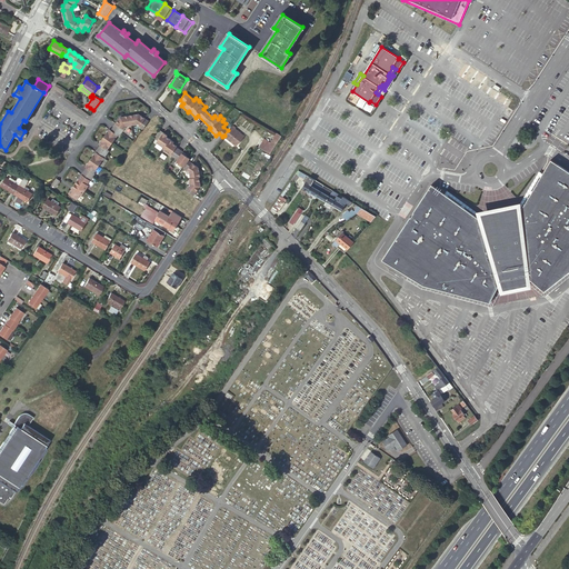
[(139,128),(142,130),(149,121),(140,116),(139,117),(137,115),(123,117),(123,119),(119,119),(111,130),(109,129),(99,145),(101,146),(86,167),(87,168),(69,193),(77,199),(80,196),(81,196),(89,186),(87,185),(96,173),(95,172),(105,159),(105,158),(109,151),(108,150),(118,136),(119,137),(125,130),(123,130),(126,127),(137,125),(139,127),(139,128)]
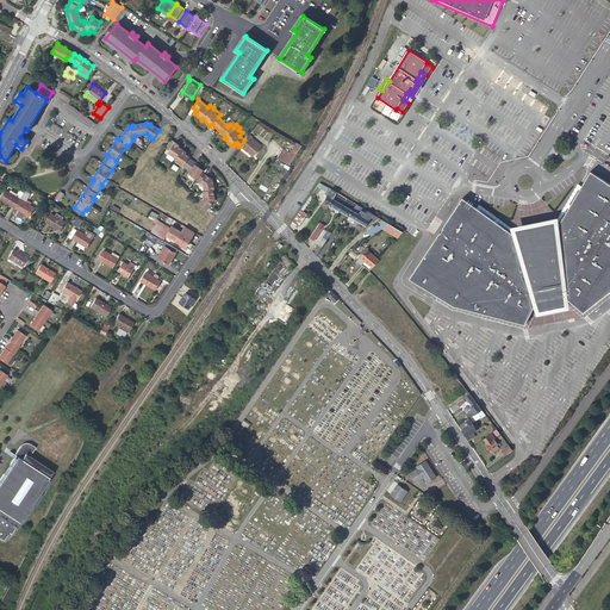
[(262,147),(248,135),(244,139),(240,145),(241,145),(254,156),(262,147)]
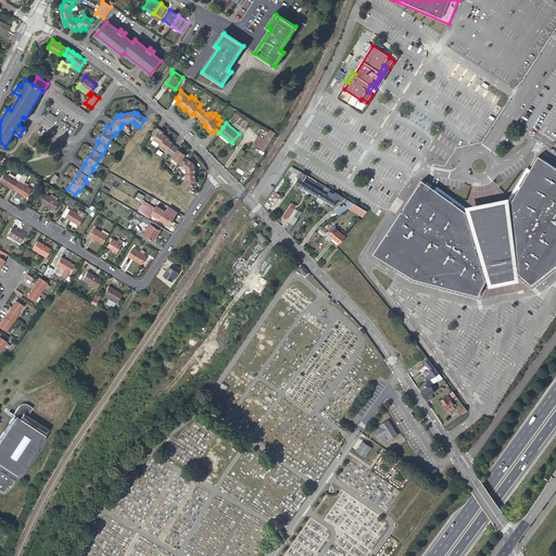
[(162,131),(156,127),(151,136),(154,137),(153,139),(161,144),(160,146),(167,151),(171,153),(174,155),(173,158),(181,163),(180,164),(187,168),(188,173),(187,174),(188,178),(184,185),(192,190),(198,181),(197,179),(198,178),(197,172),(196,165),(194,165),(193,162),(185,156),(186,154),(181,152),(180,151),(181,149),(173,143),(173,142),(169,140),(167,139),(168,138),(162,134),(161,133),(162,131)]
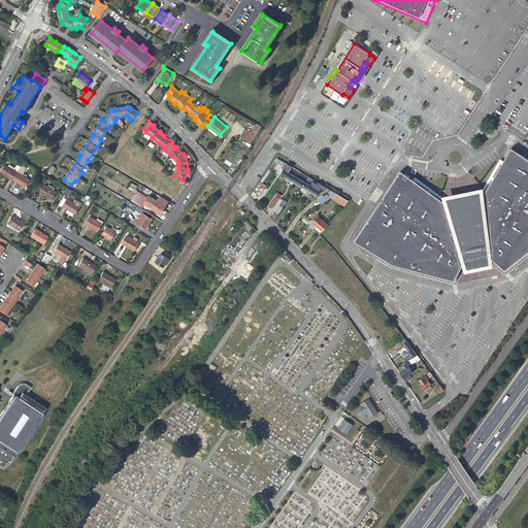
[(250,135),(254,138),(262,126),(257,123),(250,135)]
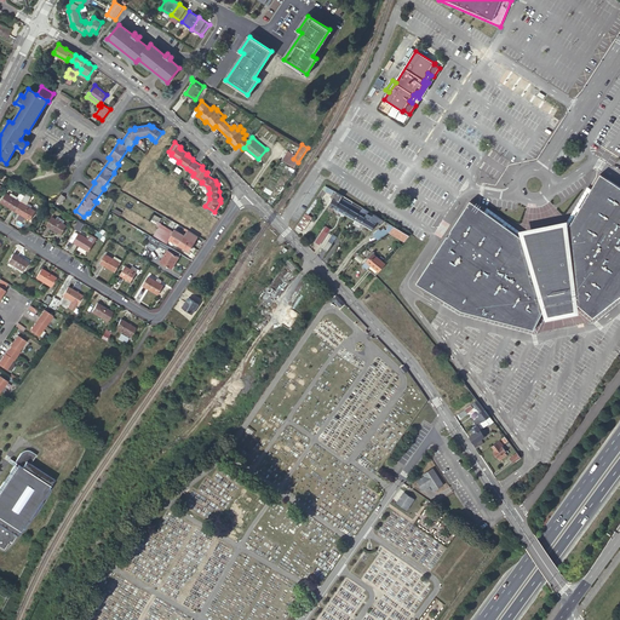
[(282,160),(294,168),(298,162),(293,159),(286,154),(282,160)]
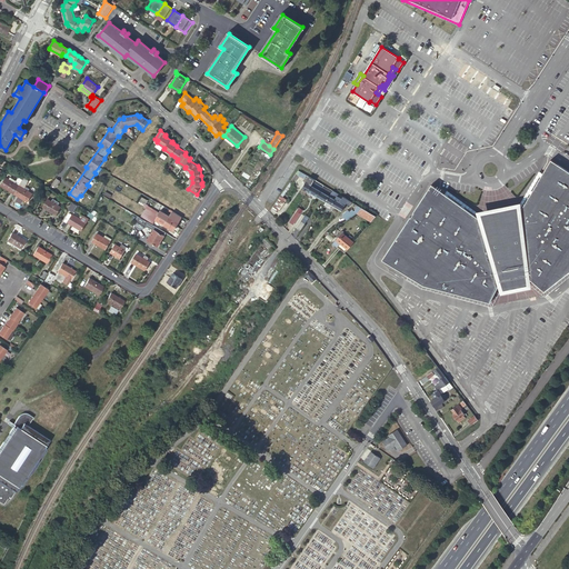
[(545,291),(559,280),(568,271),(568,170),(551,159),(522,208),(519,209),(519,208),(518,208),(519,216),(485,223),(482,216),(482,217),(478,217),(432,185),(422,199),(415,211),(415,212),(412,217),(411,217),(402,229),(383,259),(425,286),(490,302),(501,281),(526,276),(545,291)]
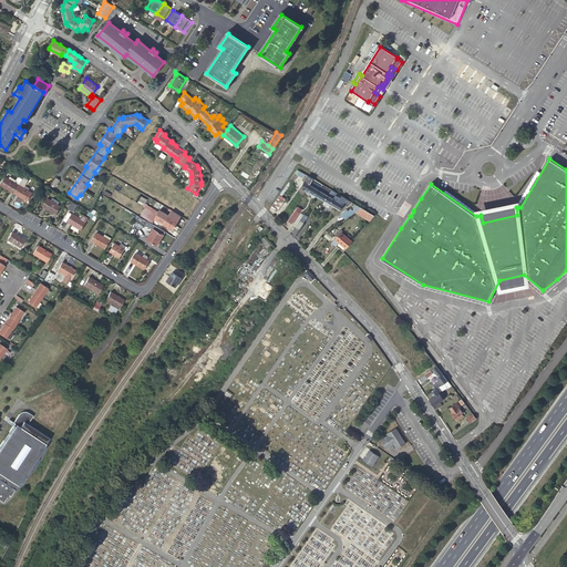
[(301,187),(307,191),(312,181),(313,178),(299,171),(297,175),(303,177),(305,177),(307,178),(301,187)]
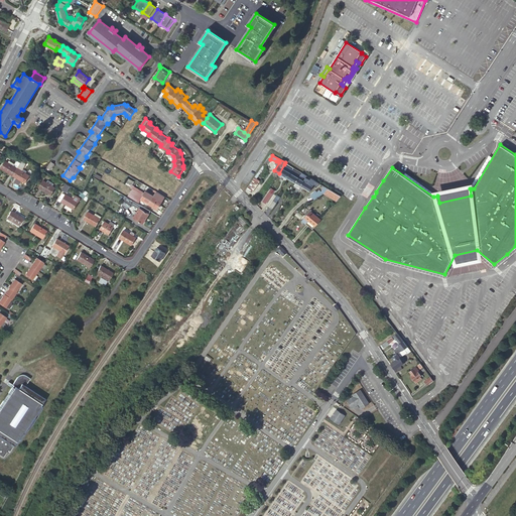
[(256,179),(270,159),(268,157),(254,177),(256,179)]
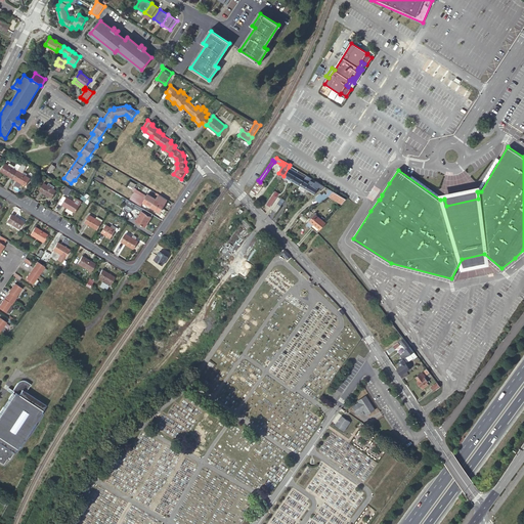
[(18,169),(23,164),(18,161),(13,169),(10,167),(11,165),(9,164),(8,165),(5,164),(1,171),(13,178),(17,171),(18,169)]
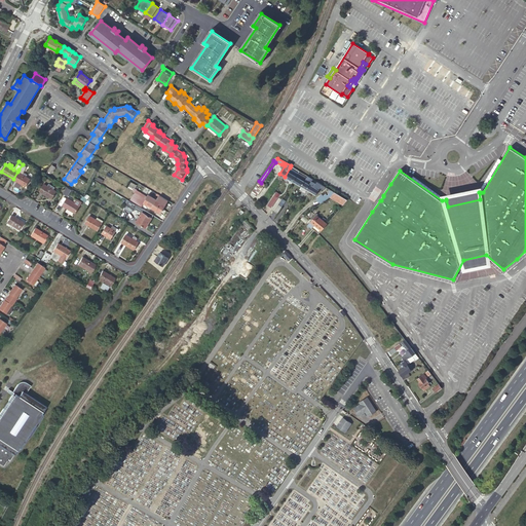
[(17,172),(13,179),(26,187),(30,179),(26,177),(29,173),(25,171),(27,166),(23,164),(20,170),(19,170),(17,172)]
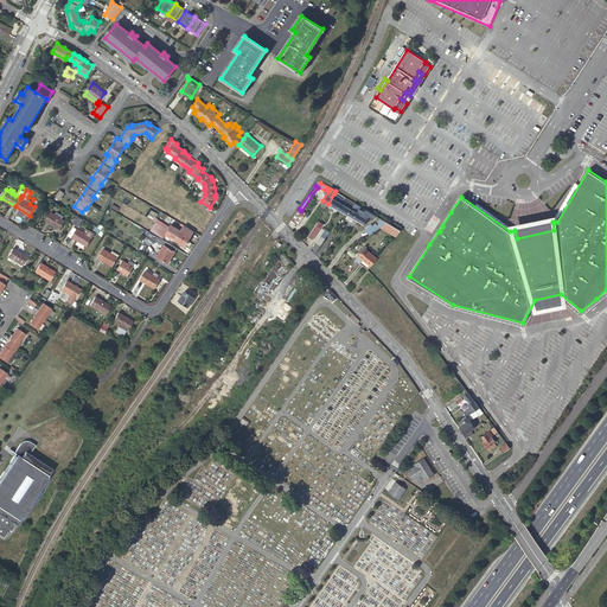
[(334,193),(328,204),(338,210),(342,203),(344,204),(347,198),(345,197),(344,199),(334,193)]
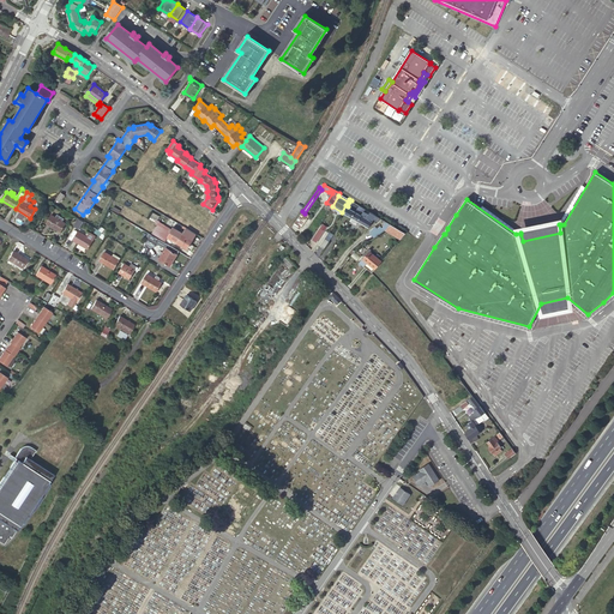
[(345,205),(342,212),(351,217),(355,211),(350,208),(353,202),(351,200),(348,206),(345,205)]
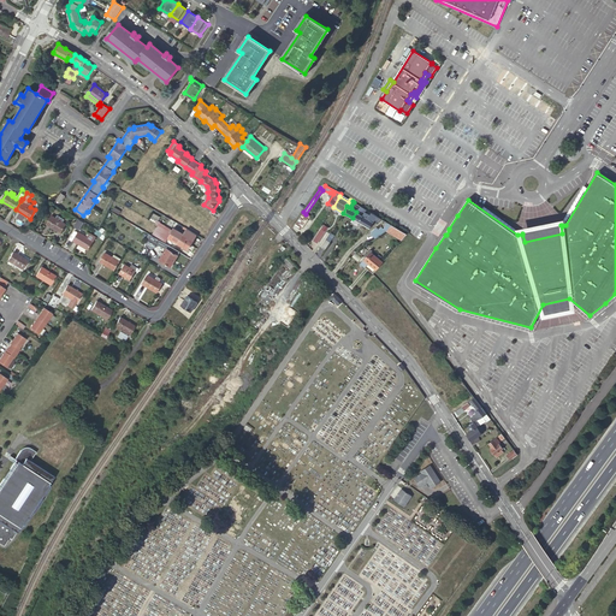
[(369,229),(377,215),(371,213),(369,214),(366,212),(367,209),(361,206),(356,212),(353,218),(357,221),(369,229)]
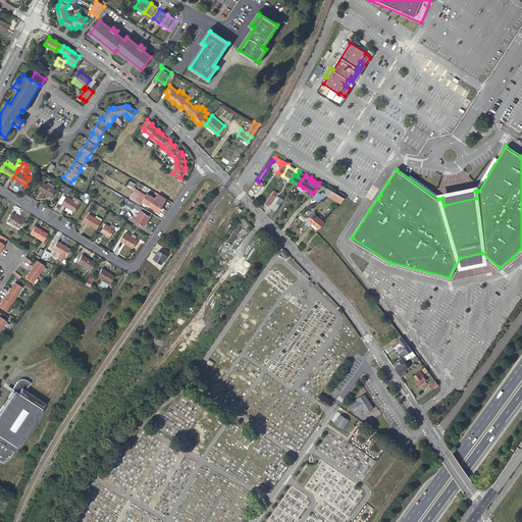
[(256,181),(249,191),(255,195),(261,186),(256,181)]
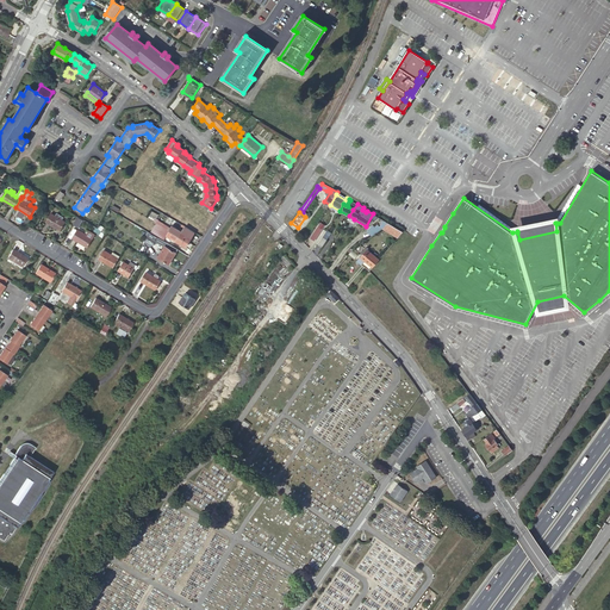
[(66,222),(51,213),(45,222),(60,231),(66,222)]
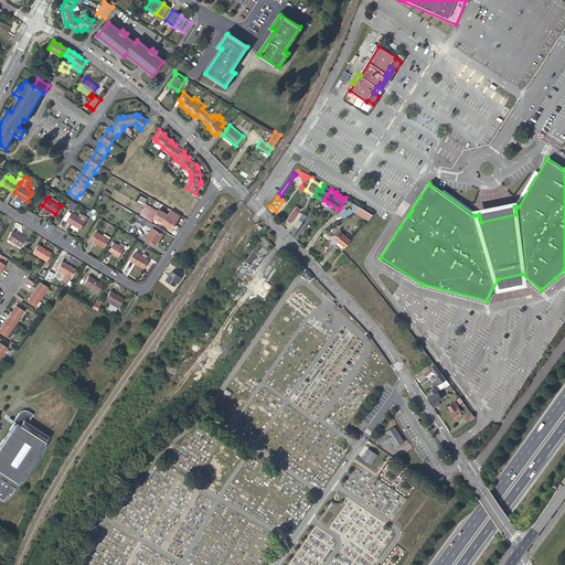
[(155,212),(174,225),(180,215),(171,210),(169,214),(159,209),(158,211),(147,204),(145,208),(155,212)]
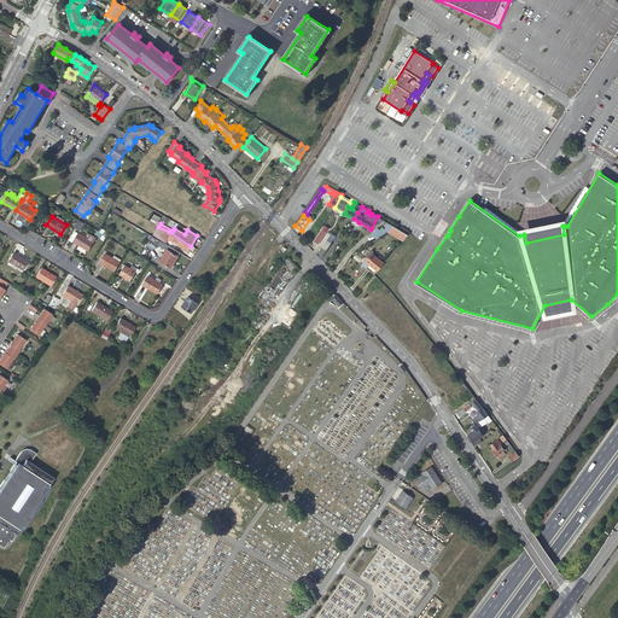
[(392,226),(389,223),(385,229),(383,227),(380,231),(378,228),(372,234),(377,239),(388,232),(392,226)]
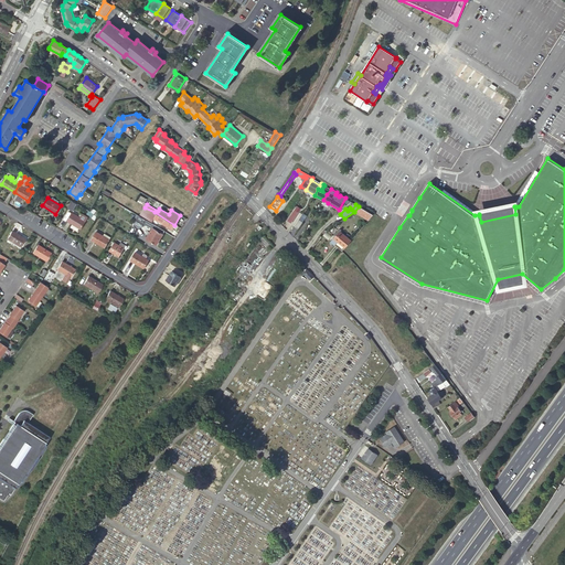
[(373,214),(359,206),(354,212),(369,220),(373,214)]
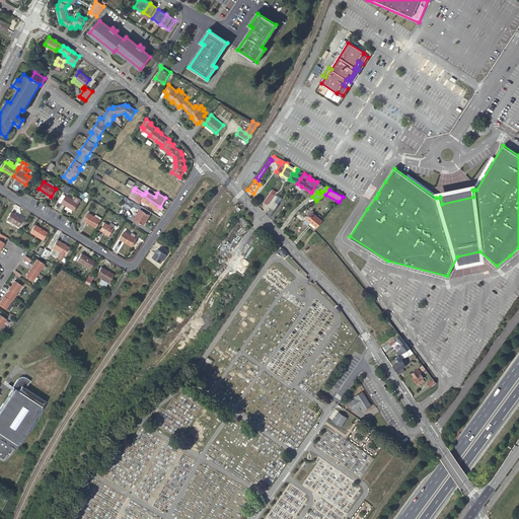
[(158,211),(160,207),(142,195),(133,191),(129,198),(140,205),(143,199),(146,201),(151,204),(150,206),(158,211)]
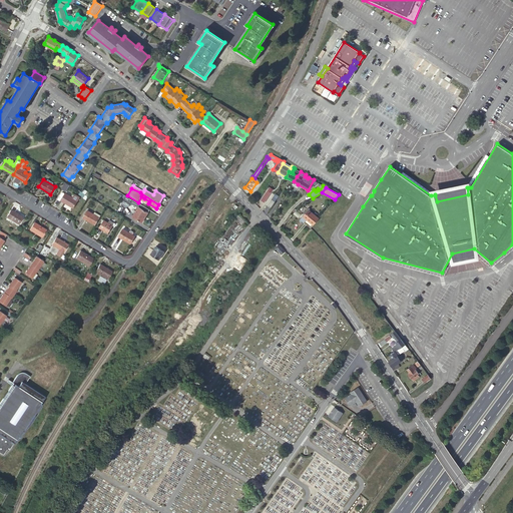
[(265,202),(271,192),(268,190),(262,200),(265,202)]
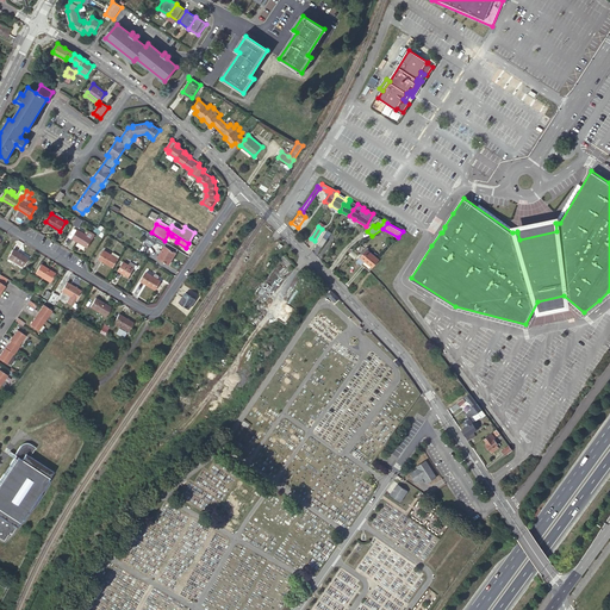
[(87,235),(78,230),(73,238),(87,248),(93,237),(92,237),(93,234),(89,231),(87,235)]
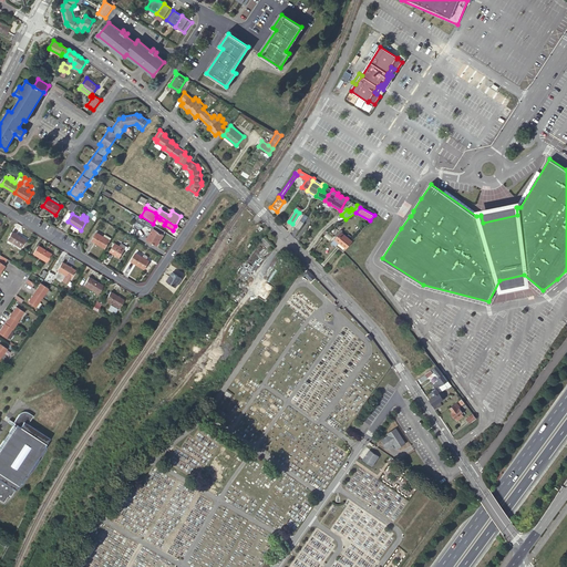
[(152,224),(146,222),(143,228),(146,230),(148,227),(153,229),(155,226),(152,224)]
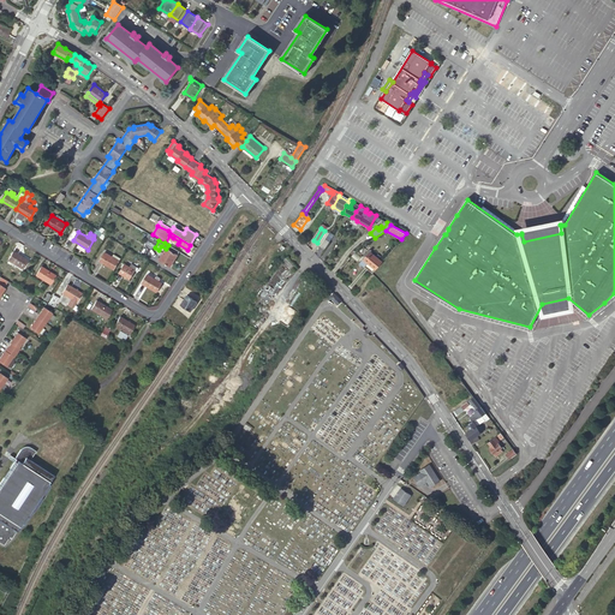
[(171,267),(179,252),(168,245),(166,249),(159,260),(171,267)]
